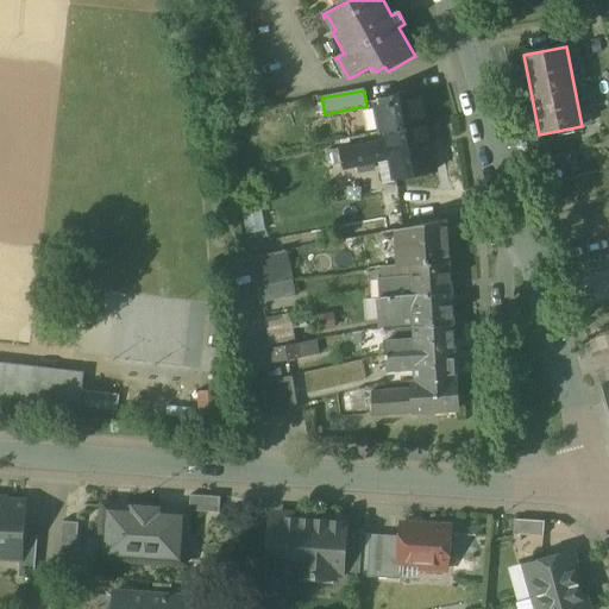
[(420,92),(377,100),(380,108),(375,110),(380,133),(384,132),(426,124),(420,92)]
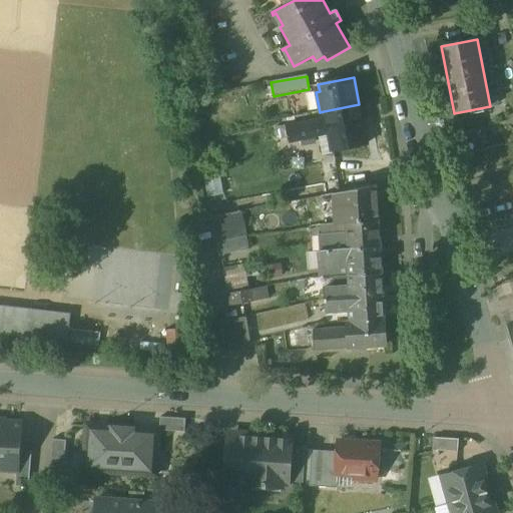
[(359,104),(324,111),(325,118),(329,135),(332,151),(367,144),(359,104)]
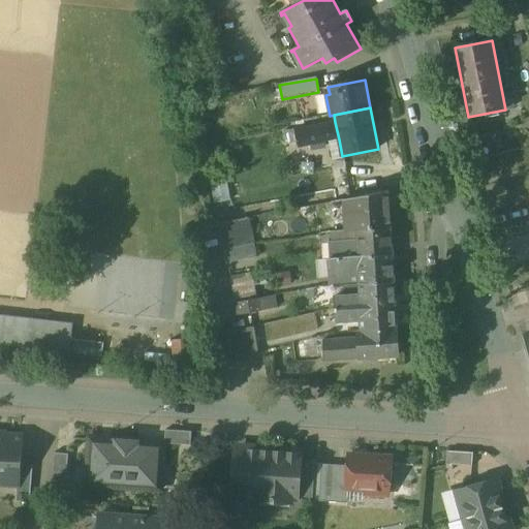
[(335,122),(294,130),(299,147),(311,145),(312,150),(324,148),(323,143),(339,139),(335,122)]
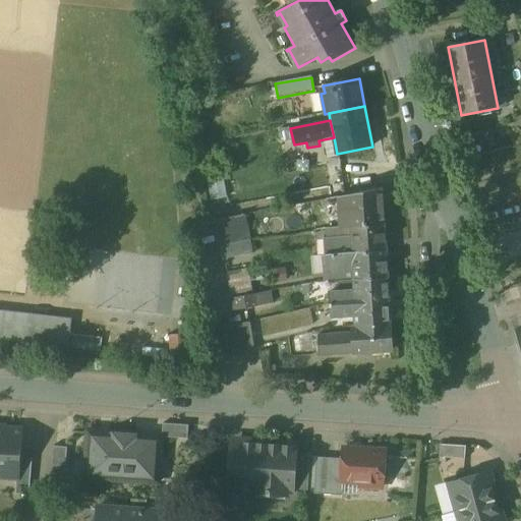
[(383,188),(344,195),(345,209),(338,210),(340,227),(351,227),(351,226),(385,224),(383,188)]
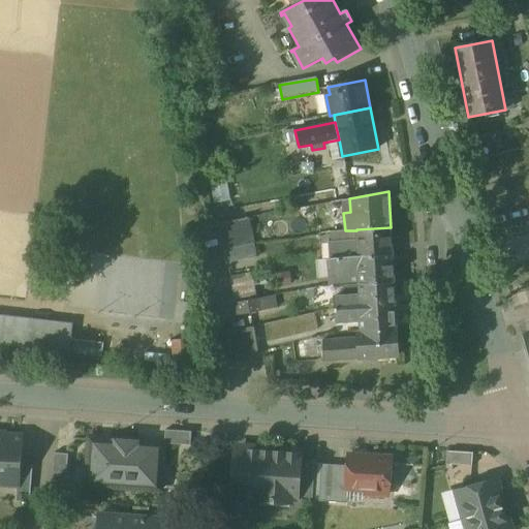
[(248,218),(222,223),(227,251),(253,246),(248,218)]
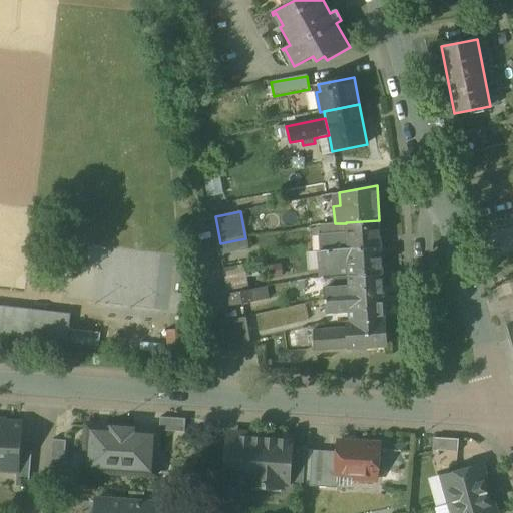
[(379,220),(346,222),(346,223),(347,234),(319,236),(320,250),(381,247),(379,220)]
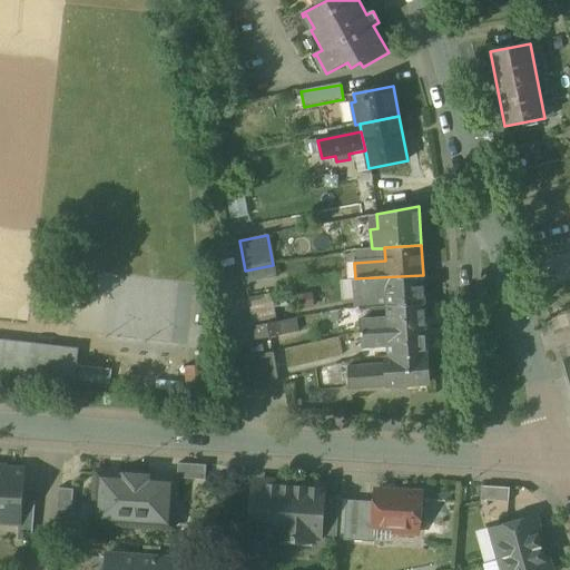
[(273,265),(245,271),(247,285),(275,279),(273,265)]
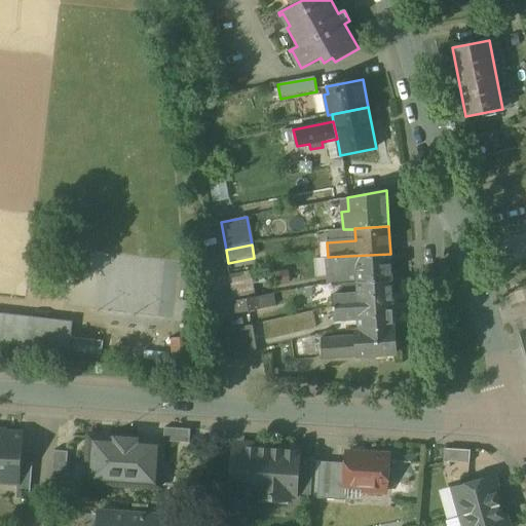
[(390,254),(328,257),(329,269),(350,268),(350,273),(358,272),(358,279),(352,279),(352,277),(332,279),(332,285),(343,284),(391,279),(390,254)]
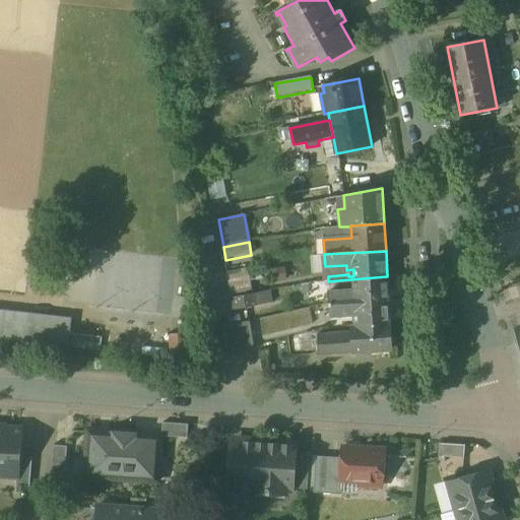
[(248,268),(226,272),(230,295),(251,290),(248,268)]
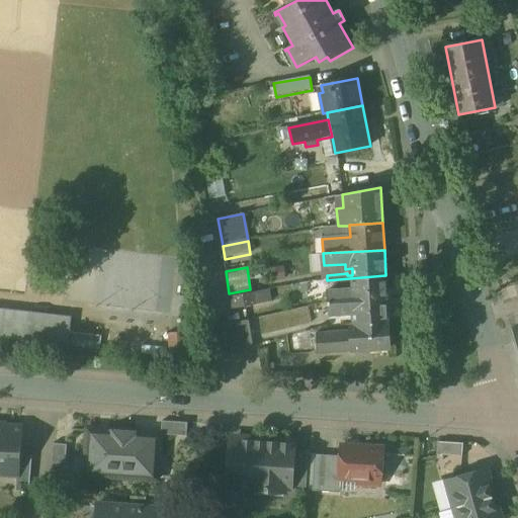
[(385,275),(338,279),(339,290),(327,291),(328,304),(387,299),(385,275)]
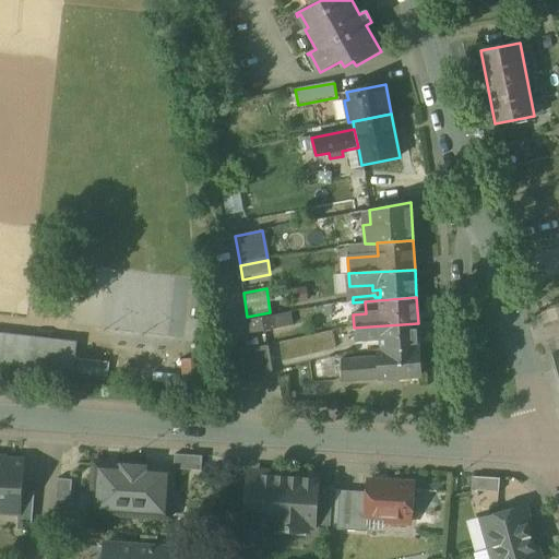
[(289,312),(248,320),(250,333),(292,325),(289,312)]
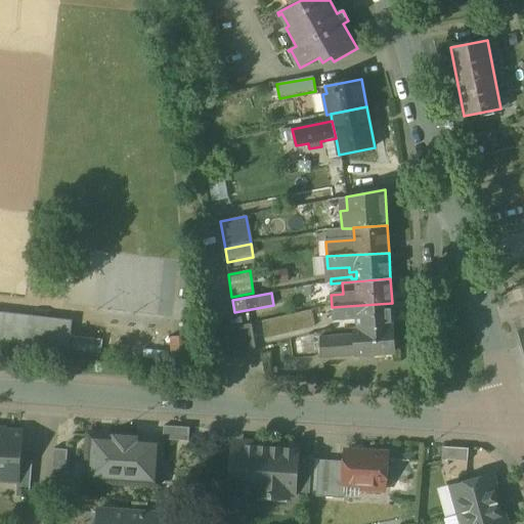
[(392,303),(332,307),(333,320),(356,319),(356,330),(393,326),(392,303)]
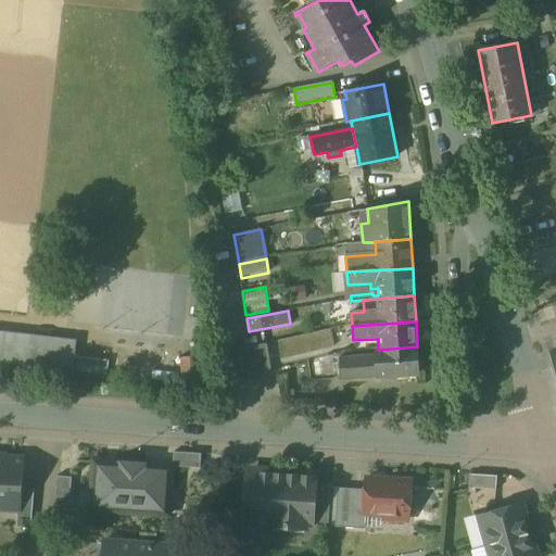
[(75,341),(0,331),(0,362),(58,369),(72,370),(73,356),(75,341)]
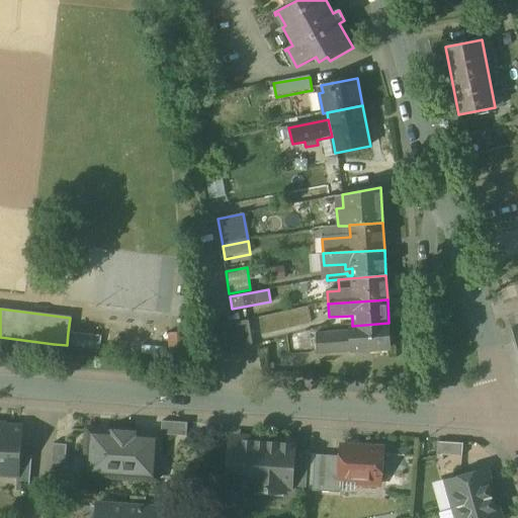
[(253,346),(248,320),(234,323),(239,348),(253,346)]
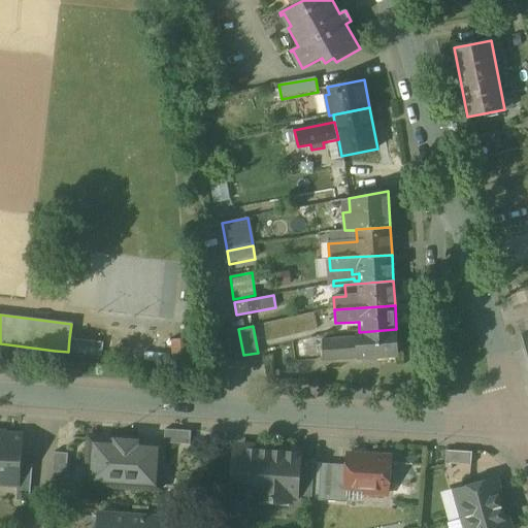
[(238,329),(224,332),(228,358),(243,355),(238,329)]
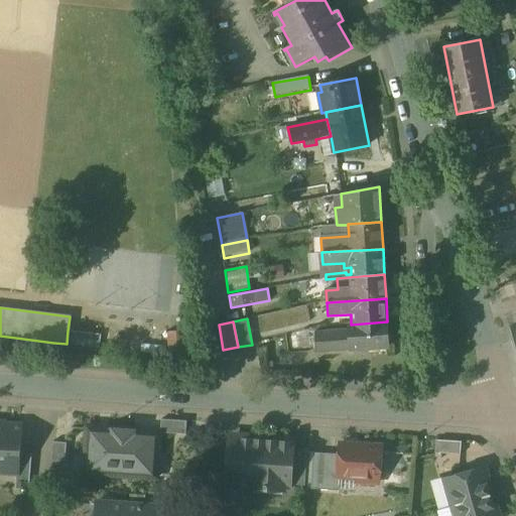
[(351,325),(349,325),(349,332),(315,334),(316,352),(389,347),(387,321),(351,325)]
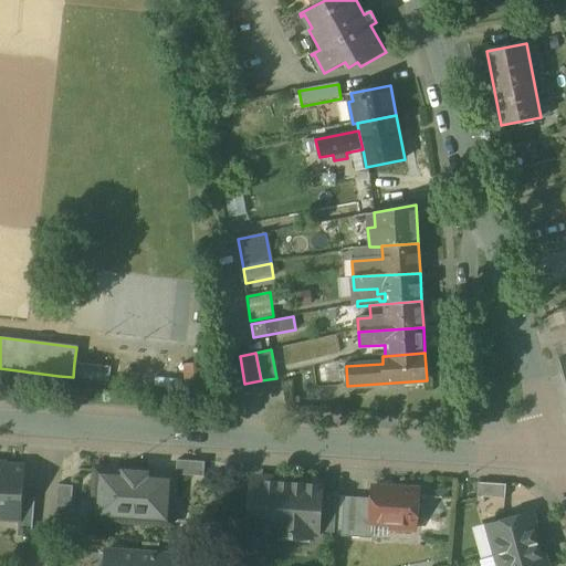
[(109,367),(74,363),(73,377),(108,380),(109,367)]
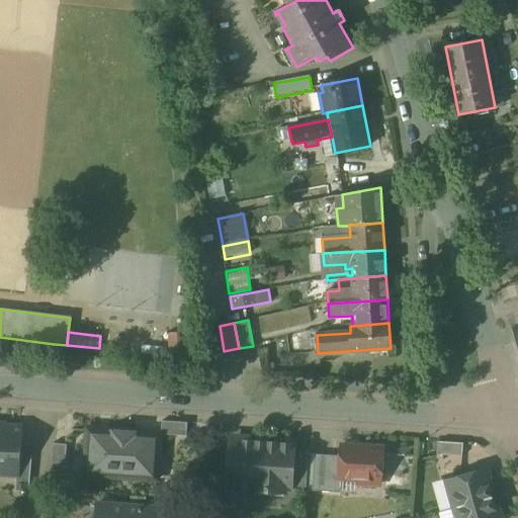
[(187,423),(162,421),(161,433),(161,435),(186,436),(187,423)]
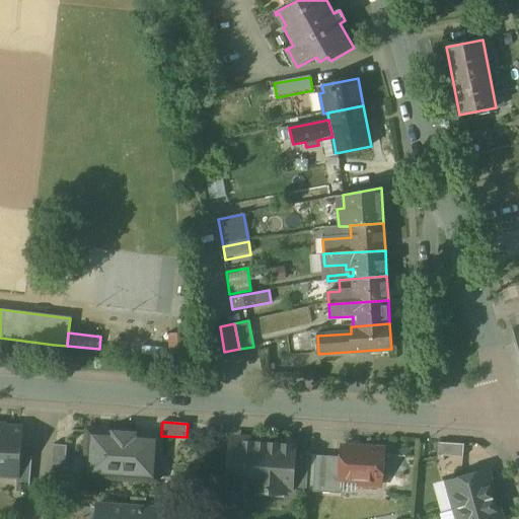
[(20,429),(2,428),(2,430),(0,429),(0,474),(17,476),(18,456),(20,429)]
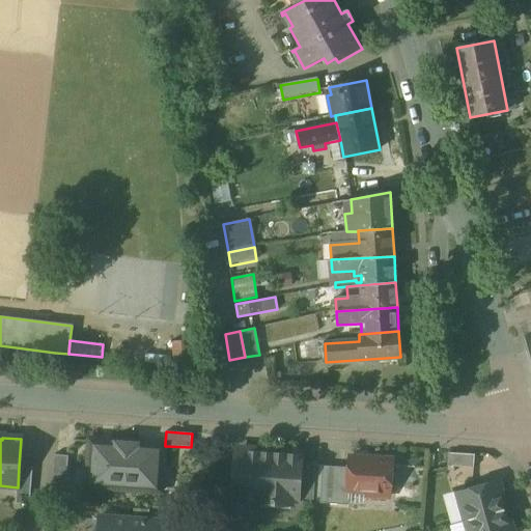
[(128,442),(89,439),(86,487),(124,490),(128,442)]
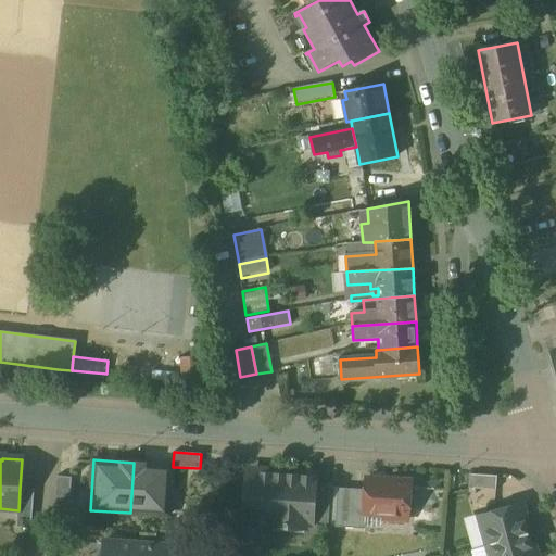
[(173,465),(134,463),(130,513),(169,516),(173,467),(173,465)]
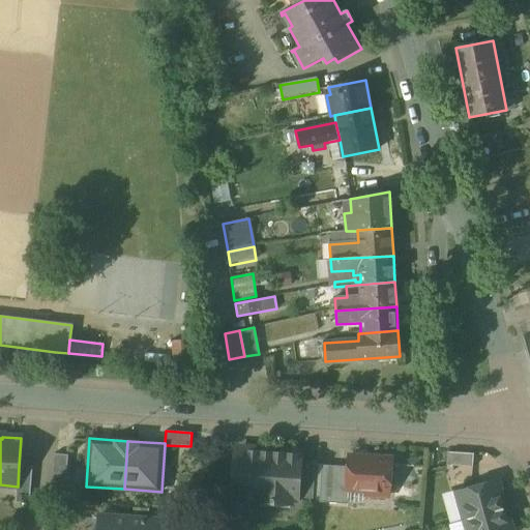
[(275,501),(280,451),(259,449),(258,458),(256,487),(241,486),(240,498),(275,501)]
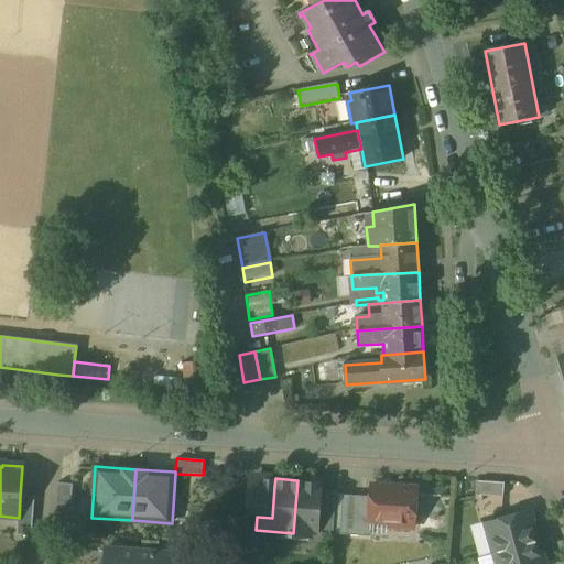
[(297,480),(293,533),(316,534),(317,530),(320,490),(321,481),(297,480)]
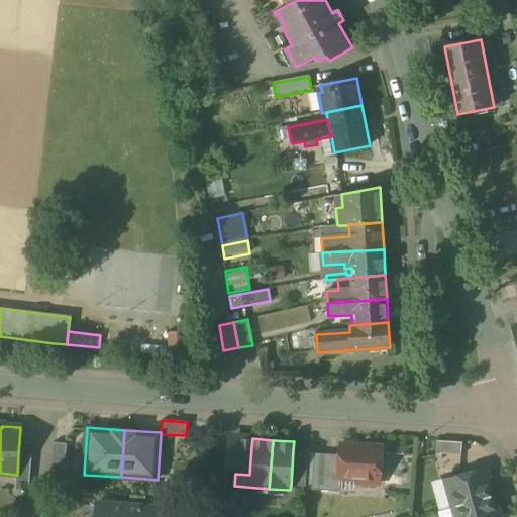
[(462,442),(437,440),(436,453),(461,455),(462,442)]
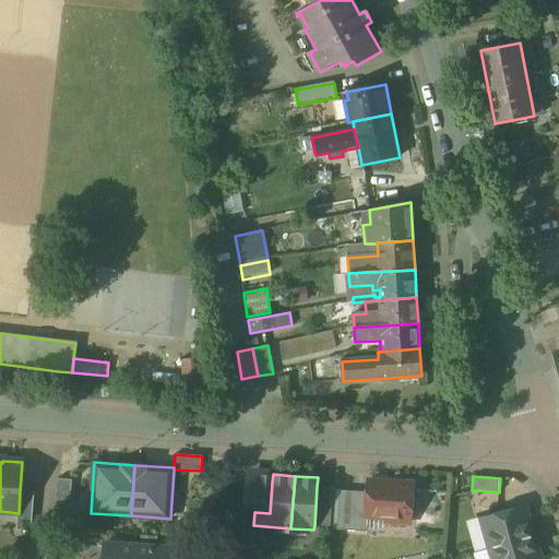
[(72,480),(58,479),(55,513),(70,515),(72,480)]
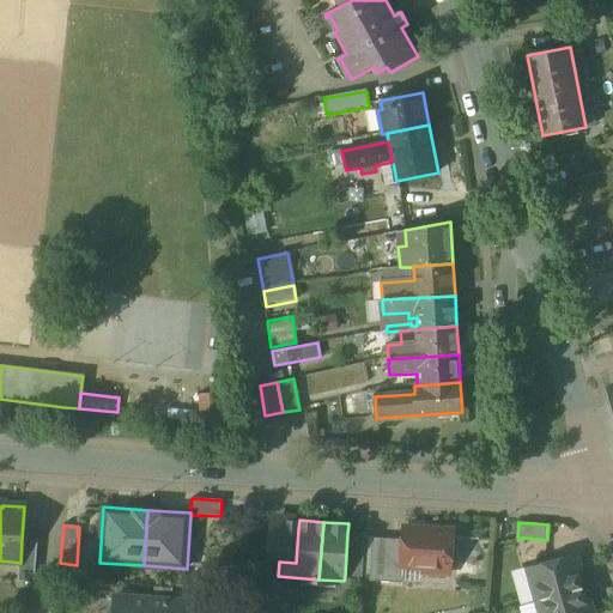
[(453,530),(404,527),(404,533),(404,540),(401,566),(402,566),(420,568),(425,574),(449,575),(453,530)]
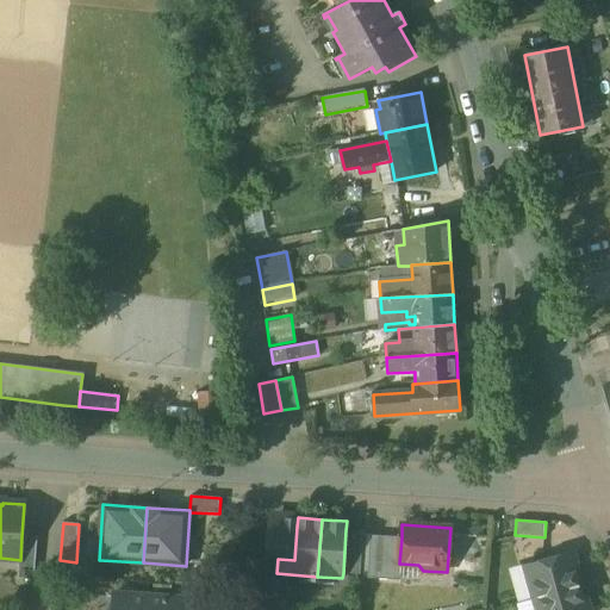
[(297,527),(271,526),(268,559),(278,559),(294,560),(297,527)]
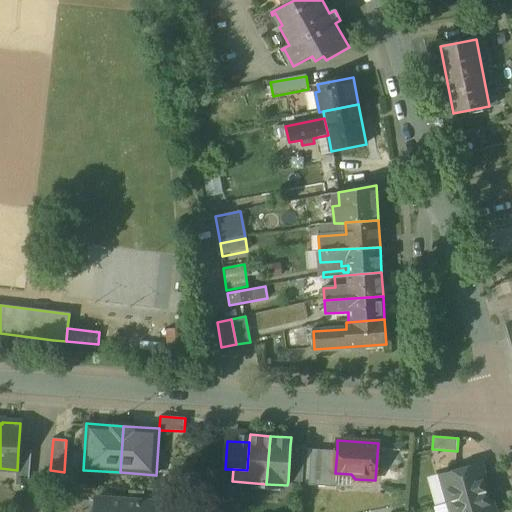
[(305,446),(290,445),(288,481),(302,482),(305,446)]
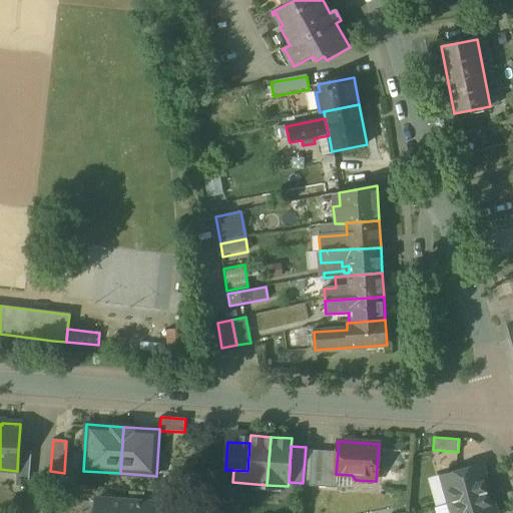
[(338,452),(312,450),(309,486),(336,488),(337,474),(336,474),(338,452)]
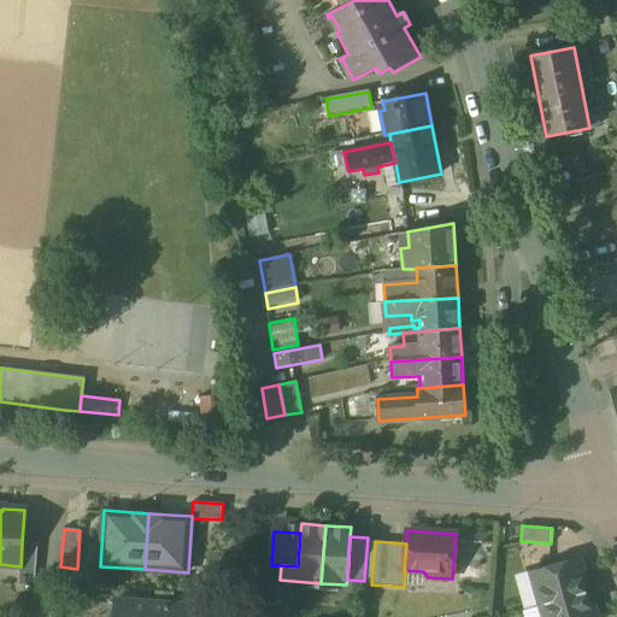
[(37,544),(22,542),(21,566),(18,586),(35,587),(37,544)]
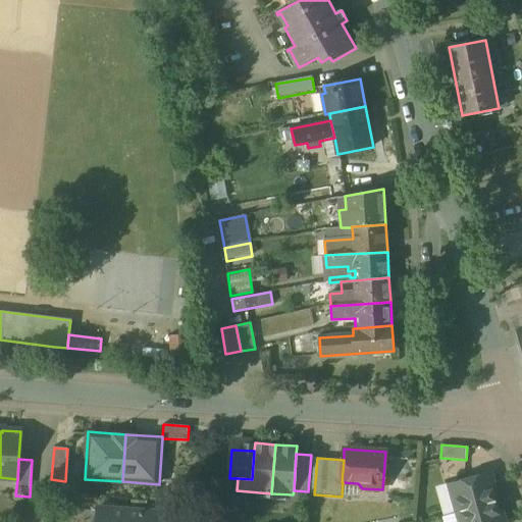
[(490,473),(450,484),(458,512),(499,501),(490,473)]
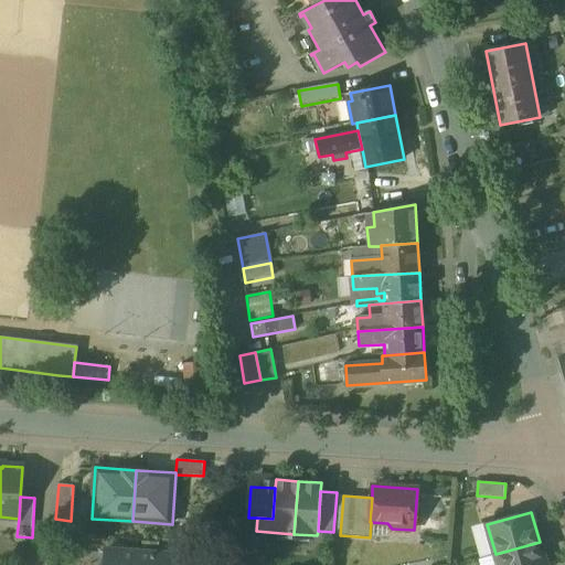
[(545,564),(540,542),(496,554),(498,564),(545,564)]
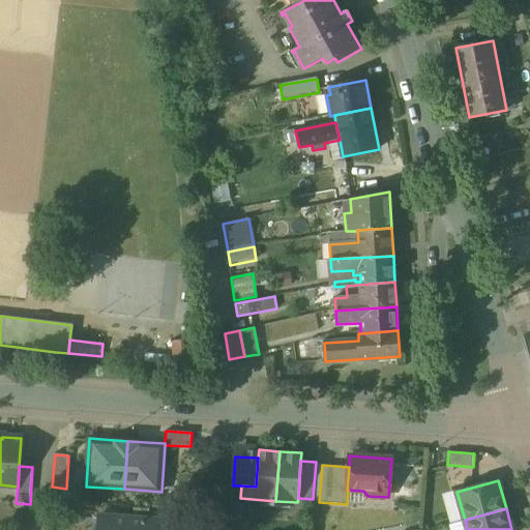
[(127,529),(128,518),(99,516),(98,529),(127,529)]
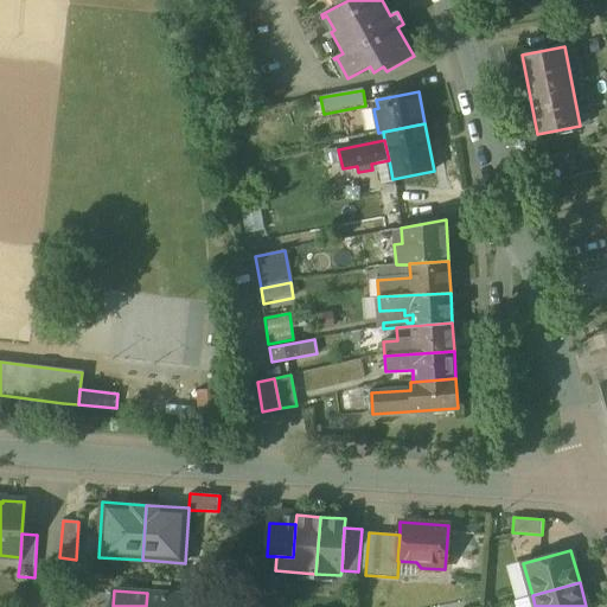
[(179,606),(180,595),(147,593),(146,606),(179,606)]
